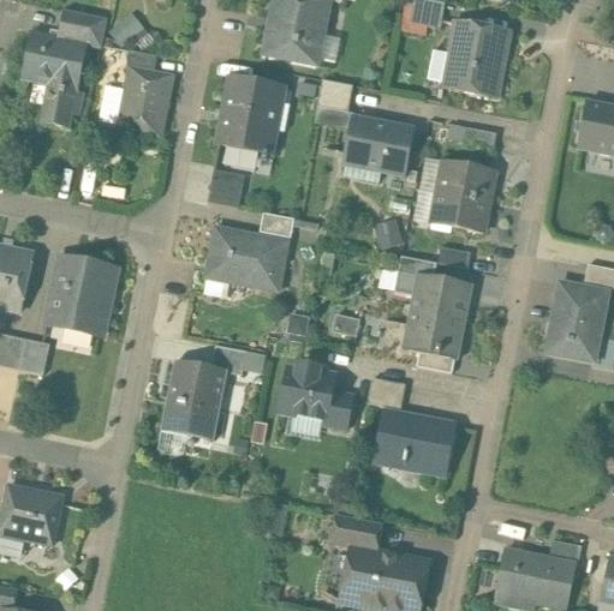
[(276,0),(272,29),(268,28),(263,53),(319,64),(331,0),(276,0)]
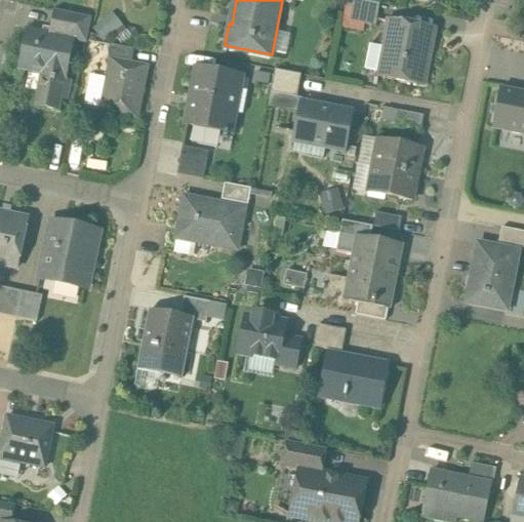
[(381,2),(371,0),(353,0),(350,19),(377,25),(381,2)]
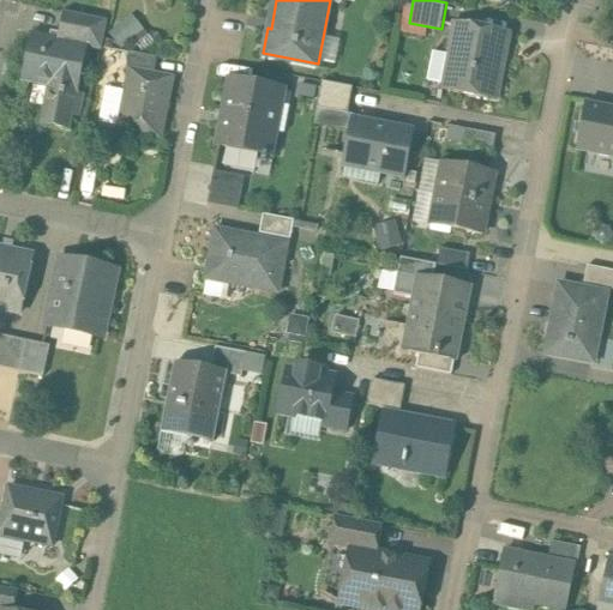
[(91,14),(62,8),(59,26),(88,32),(91,14)]
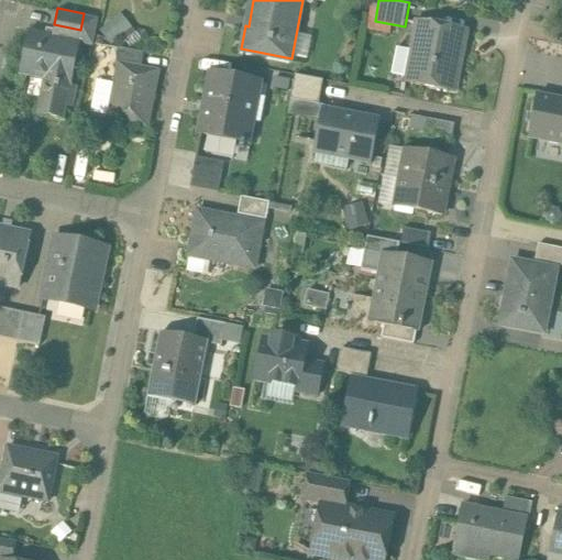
[(119,9),(99,25),(112,43),(133,25),(119,9)]
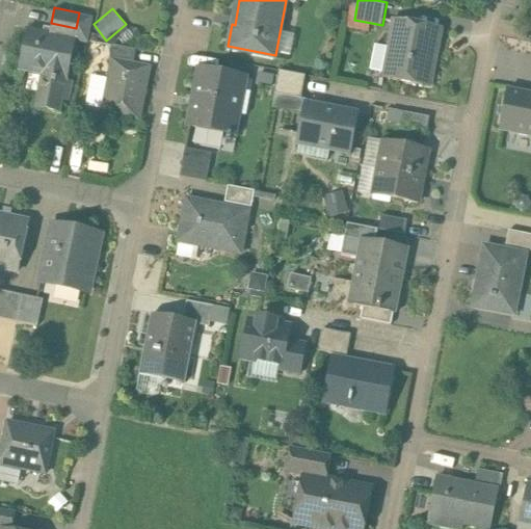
[(91,16),(79,12),(76,28),(51,23),(49,31),(75,36),(74,38),(86,40),(91,16)]
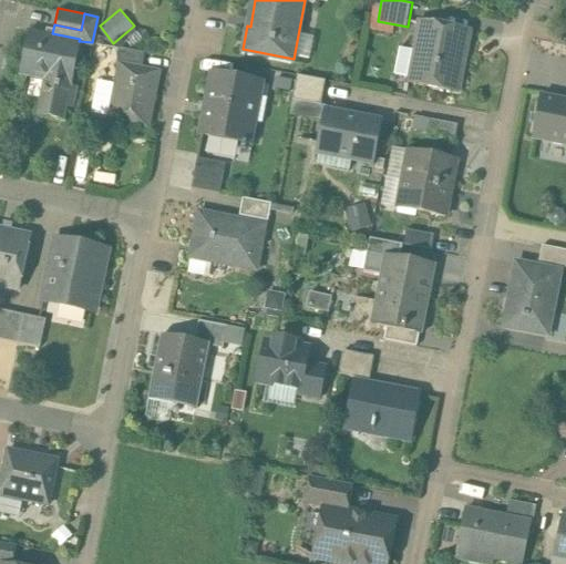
[(472,29),(422,19),(410,80),(459,91),(472,29)]
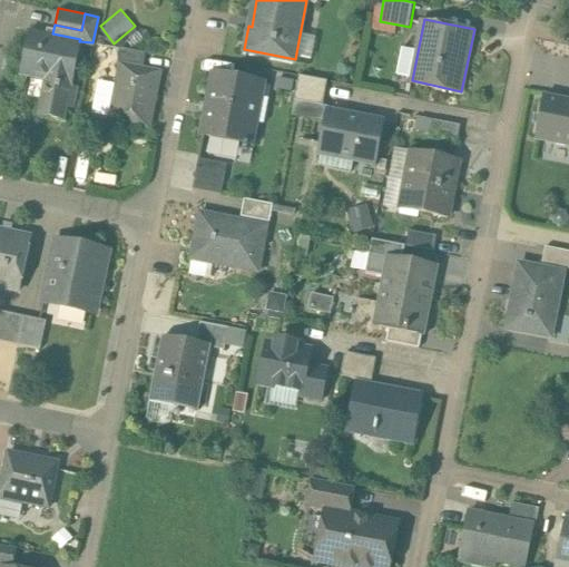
[(52,33),(27,28),(18,74),(42,78),(36,114),(64,118),(70,84),(71,84),(79,41),(80,39),(52,33)]
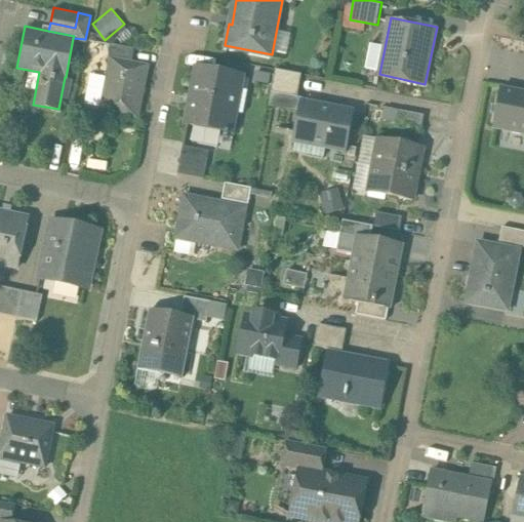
[(134,47),(110,42),(107,56),(109,56),(131,62),(134,47)]
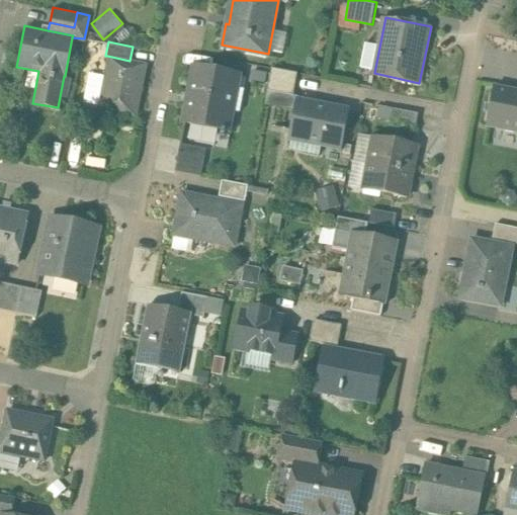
[(130,61),(107,56),(97,106),(136,113),(146,64),(130,61)]
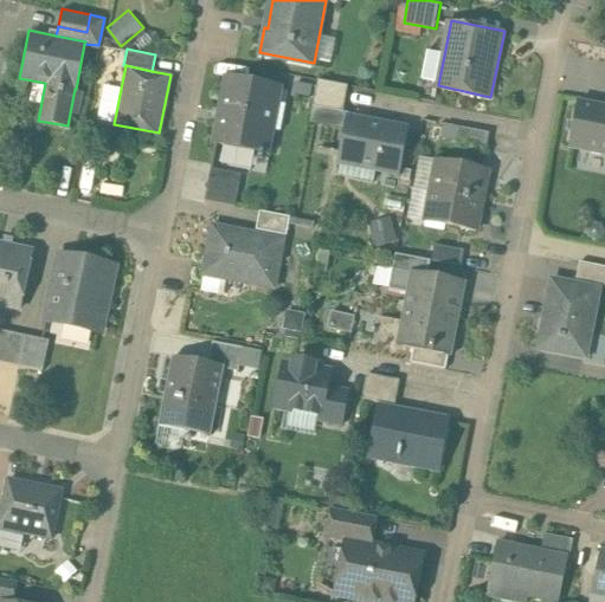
[(269,82),(223,75),(212,140),(269,149),(272,127),(262,125),(269,82)]
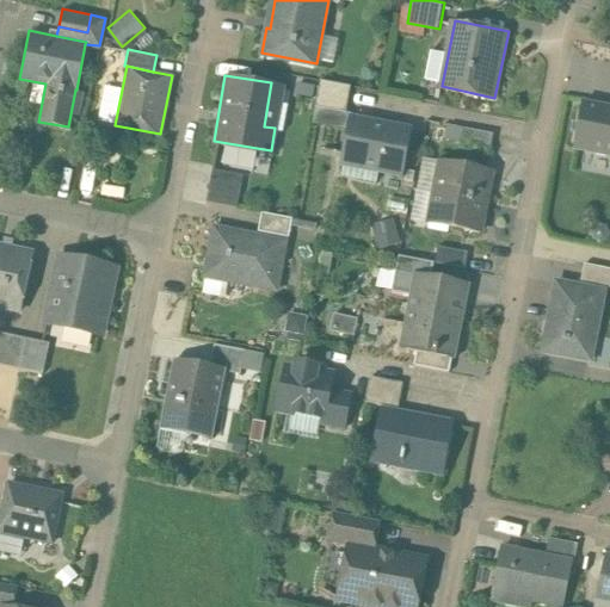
[(349,84),(320,79),(315,104),(344,110),(349,84)]
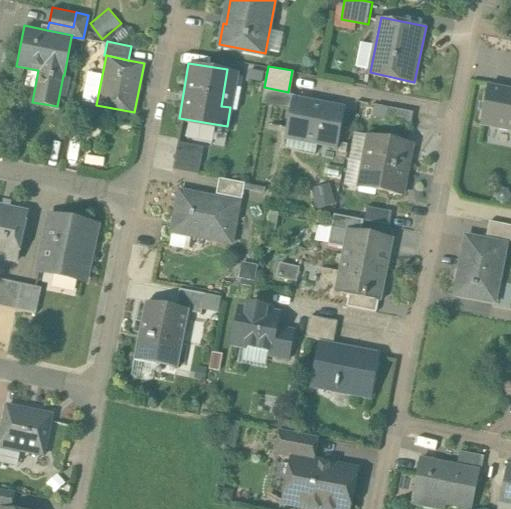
[(510,90),(489,86),(482,123),(510,129),(510,90)]
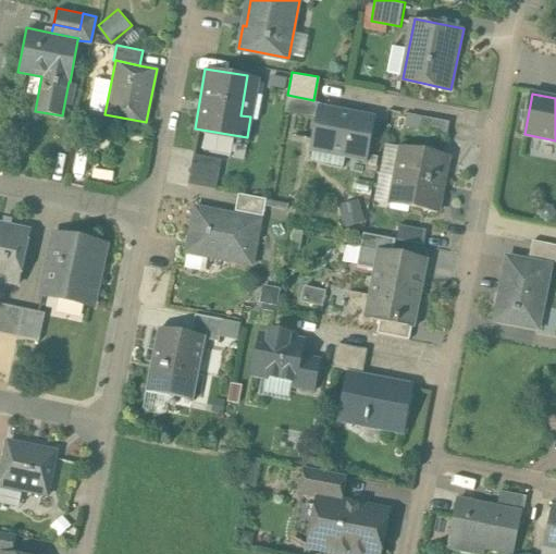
[(373,118),(319,107),(313,137),(345,144),(344,154),(366,158),(373,118)]
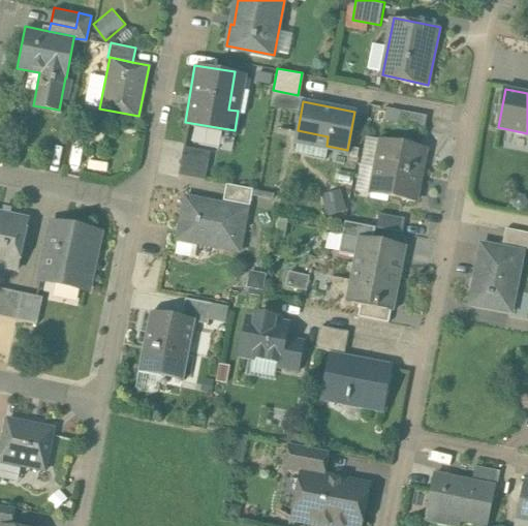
[(428,114),(401,109),(398,123),(426,128),(428,114)]
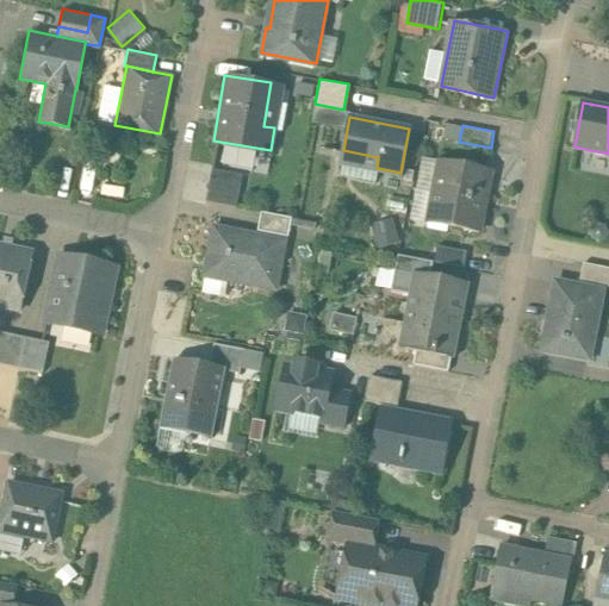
[(493,170),(441,161),(435,191),(488,200),(493,170)]
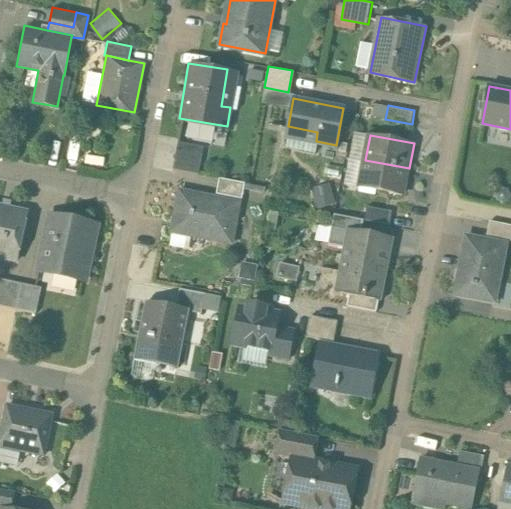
[(204,145),(178,140),(173,166),(199,172),(204,145)]
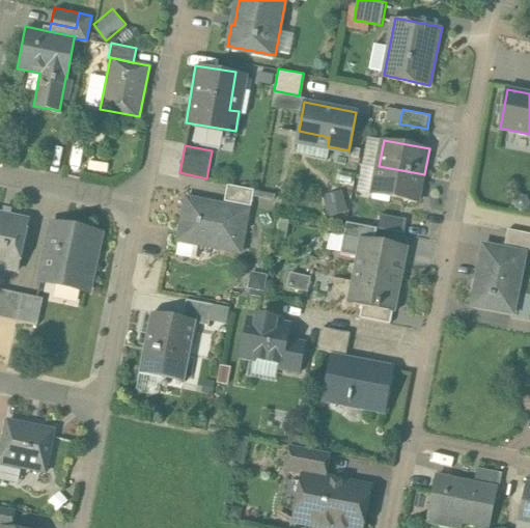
[(424,174),(379,166),(373,193),(418,201),(424,174)]
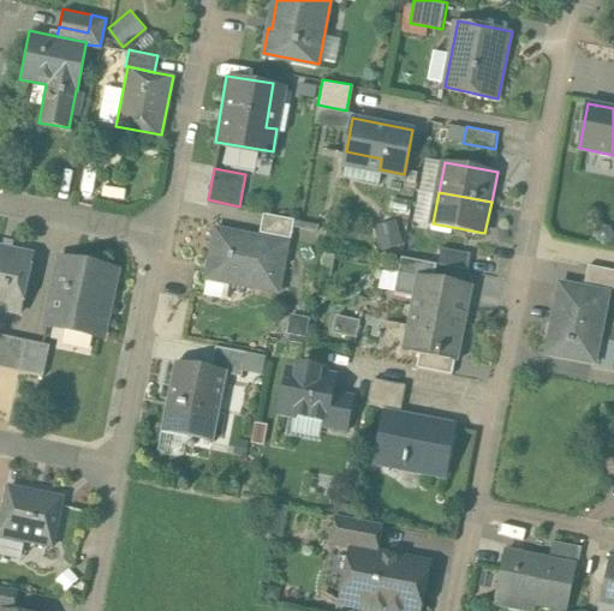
[(296,217),(264,211),(261,229),(292,235),(296,217)]
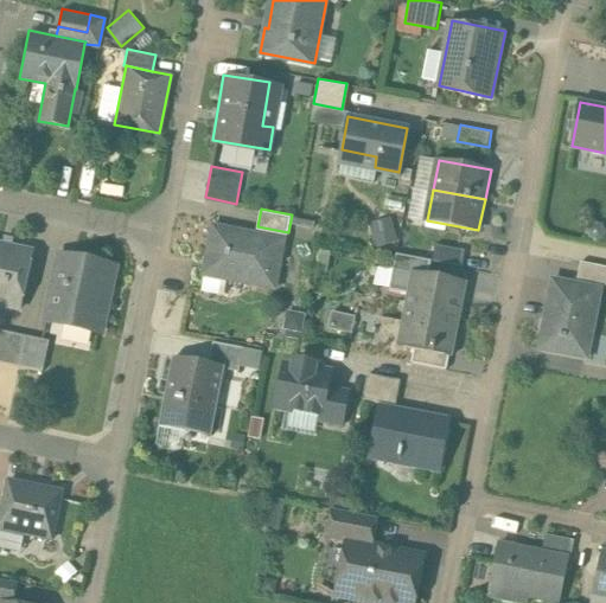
[(367,218),(372,241),(395,235),(389,213),(367,218)]
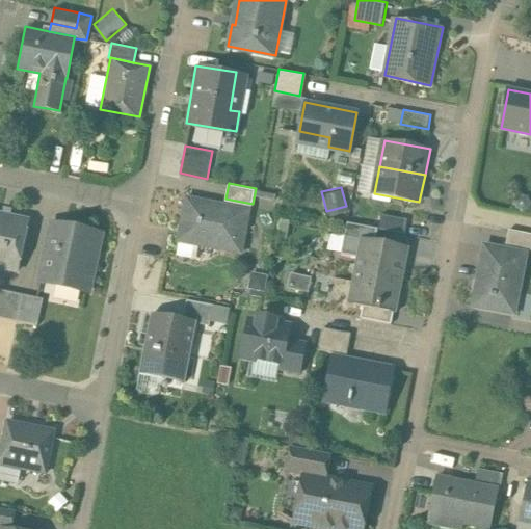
[(218,208),(188,201),(179,237),(239,250),(248,210),(218,204),(218,208)]
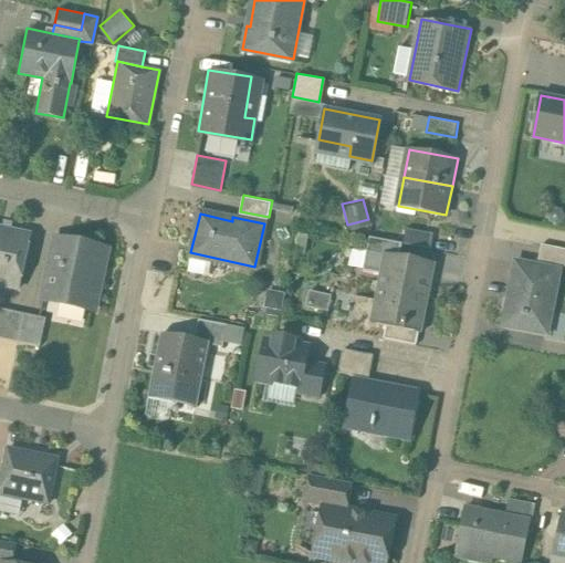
[(28,231),(0,225),(0,283),(16,288),(28,231)]
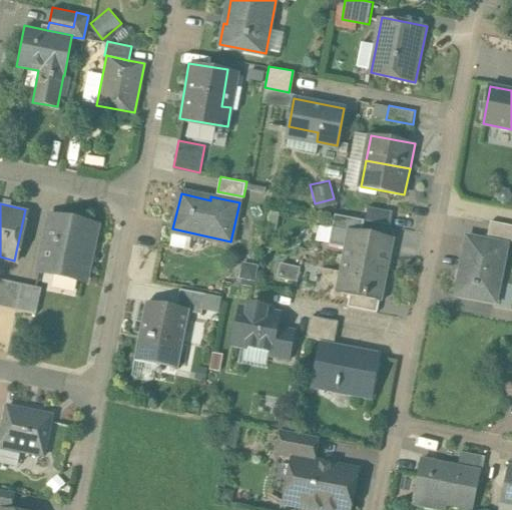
[(394,210),(370,205),(367,219),(391,224),(394,210)]
